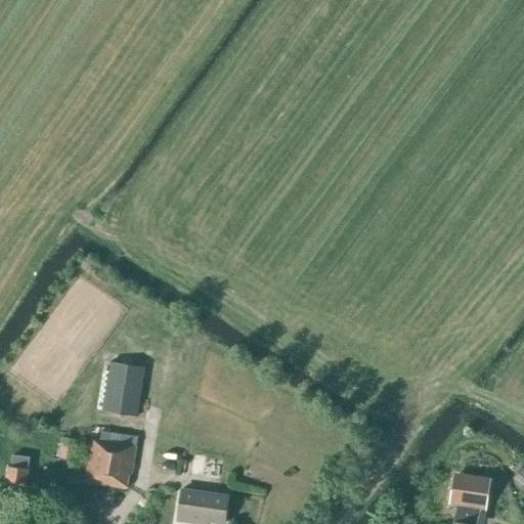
[(138,417),(145,365),(104,360),(96,411),(138,417)]
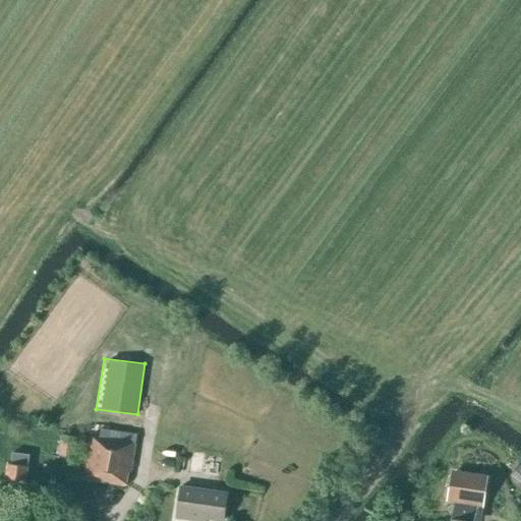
[(130,473),(136,436),(101,429),(99,438),(91,437),(83,480),(125,486),(128,472),(130,473)]
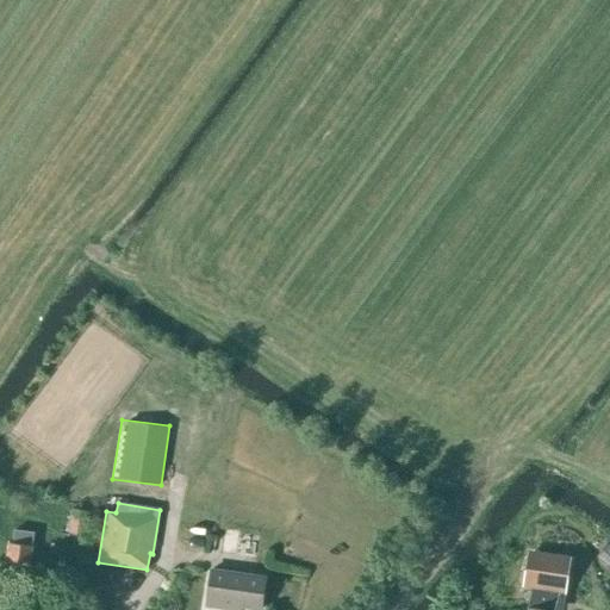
[(88,511),(73,509),(69,534),(85,536),(88,511)]
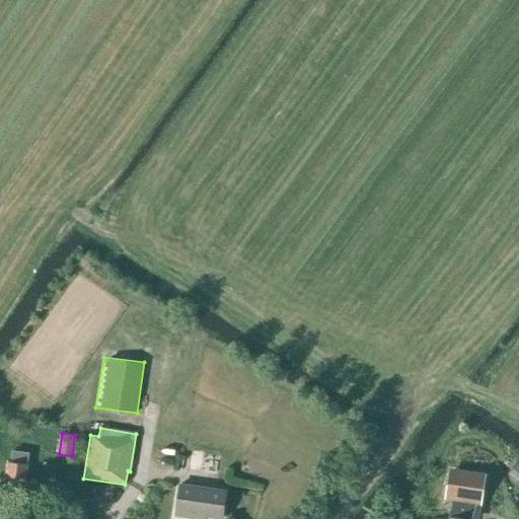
[(202,472),(205,452),(191,450),(188,471),(202,472)]
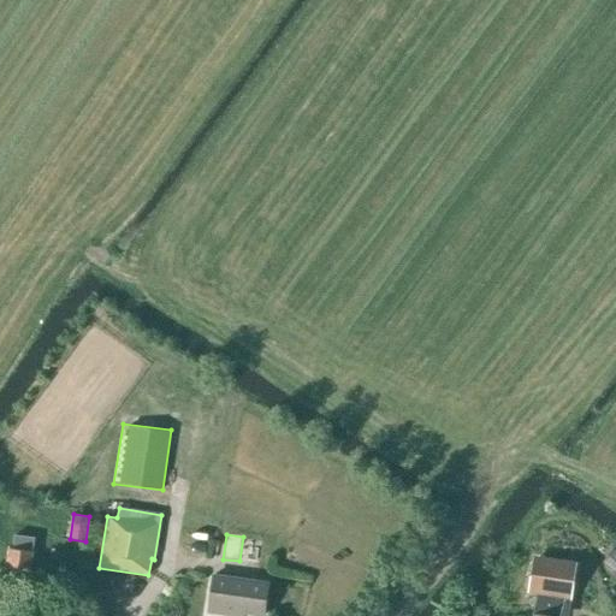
[(28,585),(35,538),(16,535),(13,549),(10,548),(4,582),(28,585)]
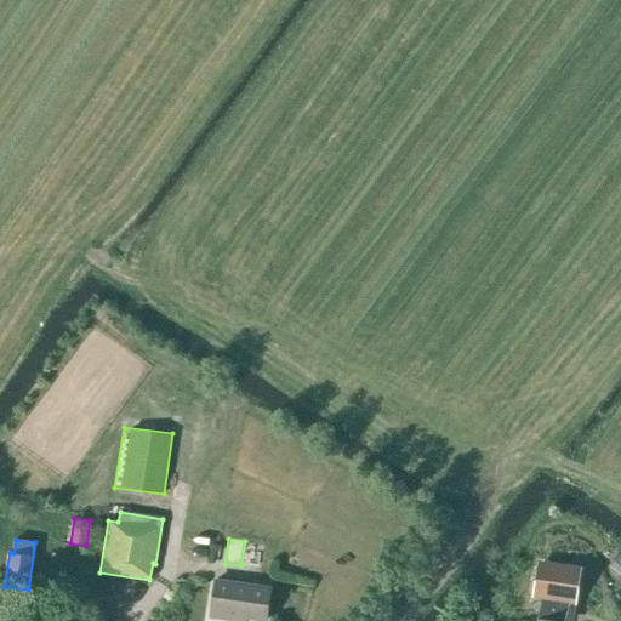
[(573,620),(576,600),(581,571),(540,565),(535,594),(542,596),(537,620),(573,620)]
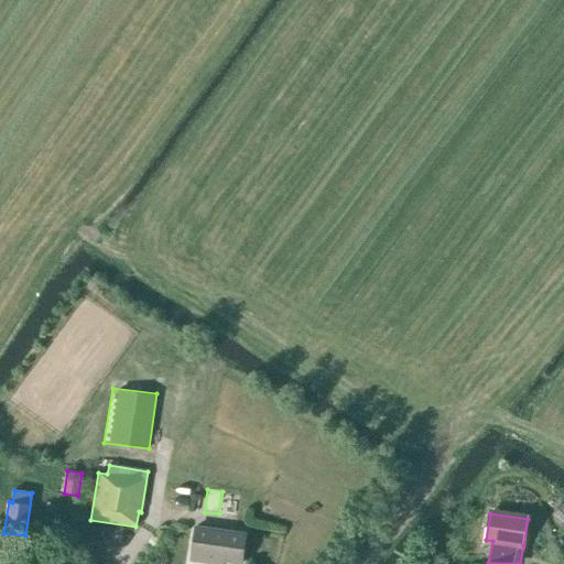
[(241,563),(246,534),(196,528),(191,560),(213,563),(214,560),(241,563)]
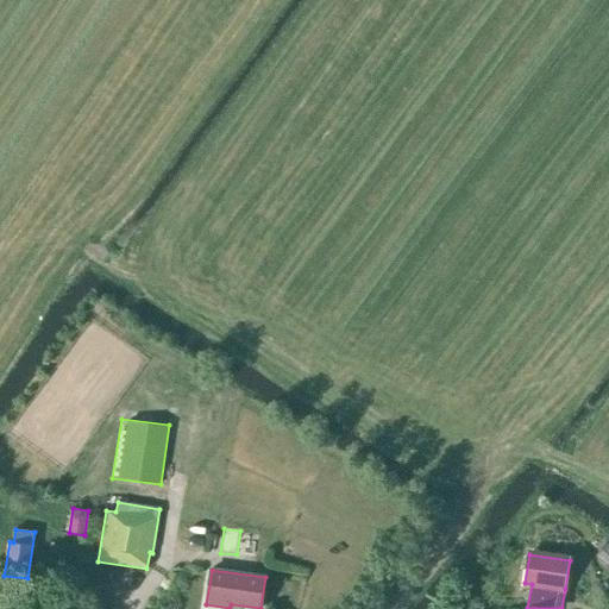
All buildings are outlined.
